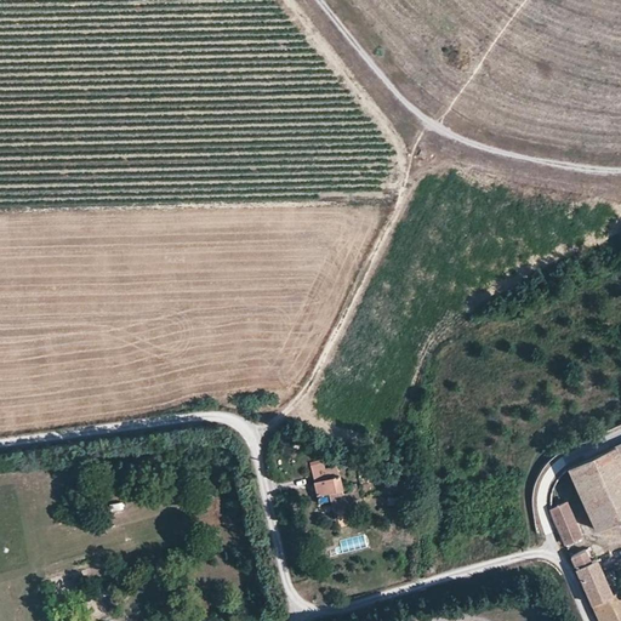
[(620,456),(616,448),(569,468),(597,530),(620,519),(620,456)]
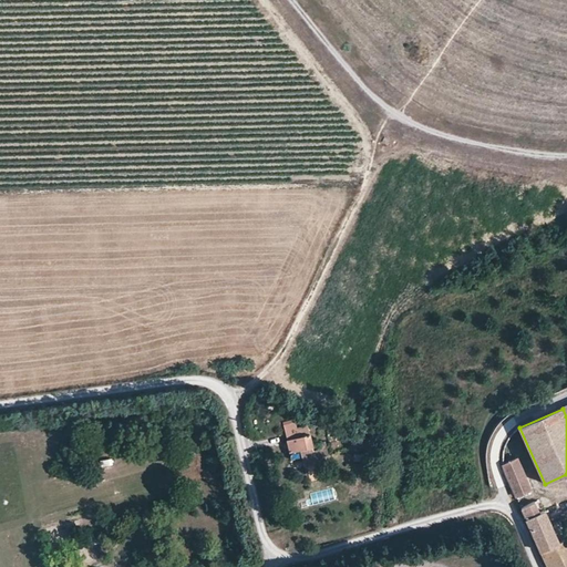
[(294,450),(301,447),(312,445),(307,424),(285,430),(290,451),(294,450)]
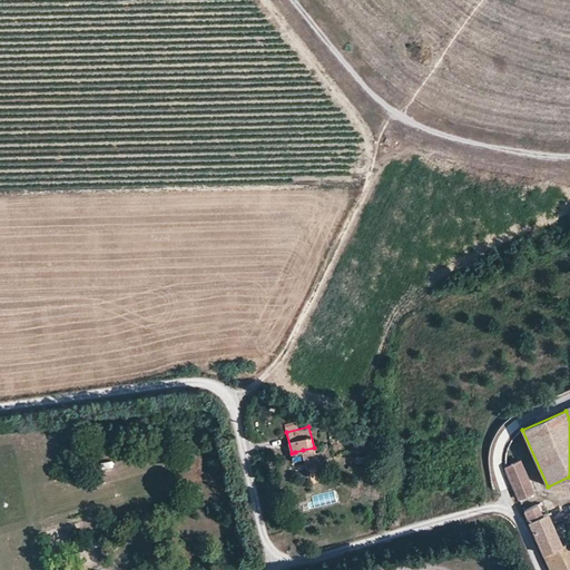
[(383,445),(381,433),(370,435),(372,448),(383,445)]
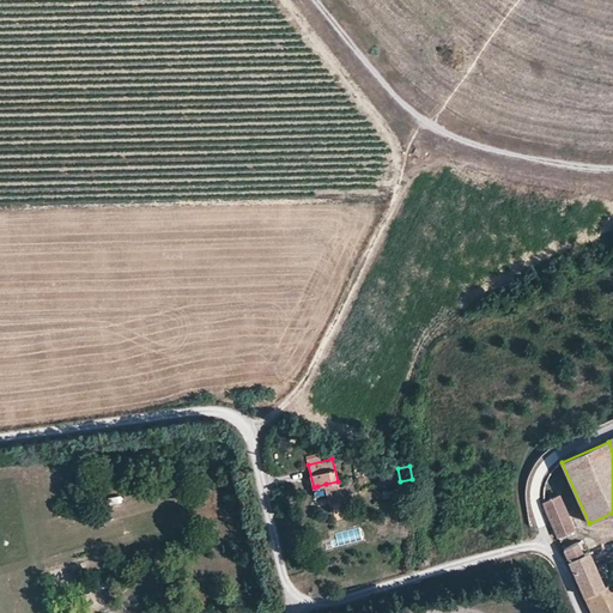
[(328,495),(326,484),(317,486),(320,497),(328,495)]
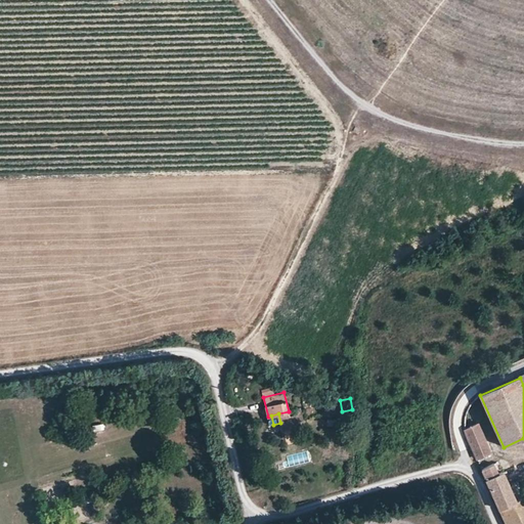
[(478,424),(465,429),(477,457),(490,451),(478,424)]
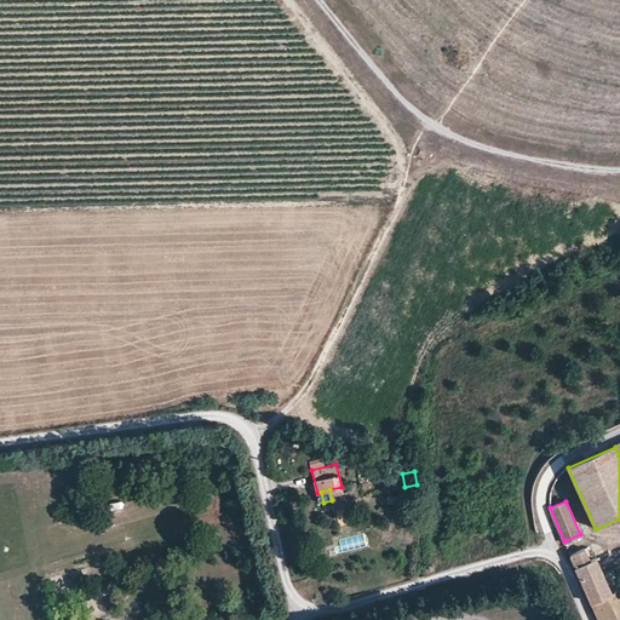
[(585,549),(572,555),(592,601),(612,592),(596,556),(590,558),(585,549)]
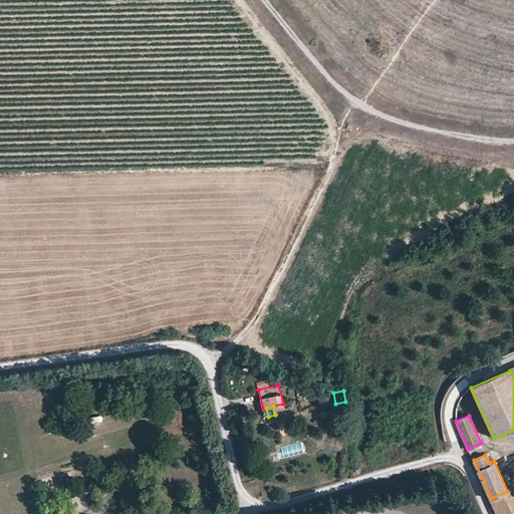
[(513,513),(513,487),(507,491),(491,498),(498,513),(513,513)]
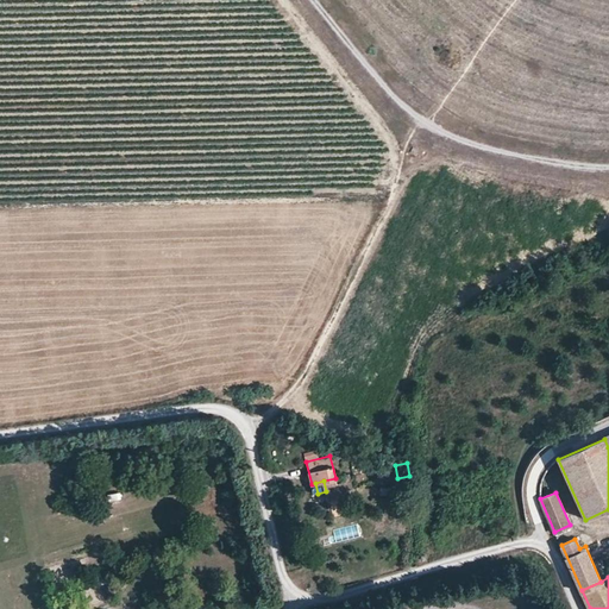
All buildings are outlined.
